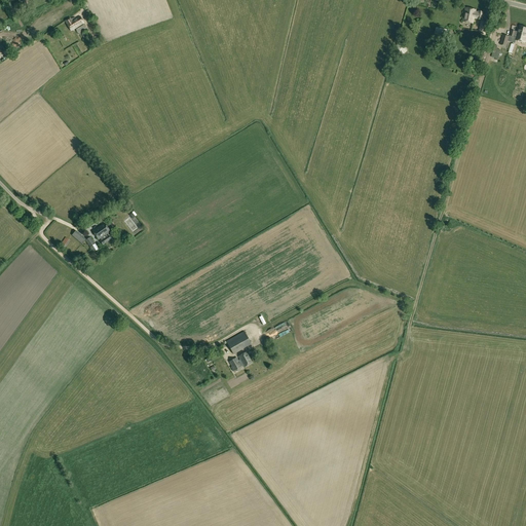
[(465,8),(462,22),(473,24),(474,19),(482,20),(483,12),(479,11),(479,13),(476,12),(476,10),(465,8)]
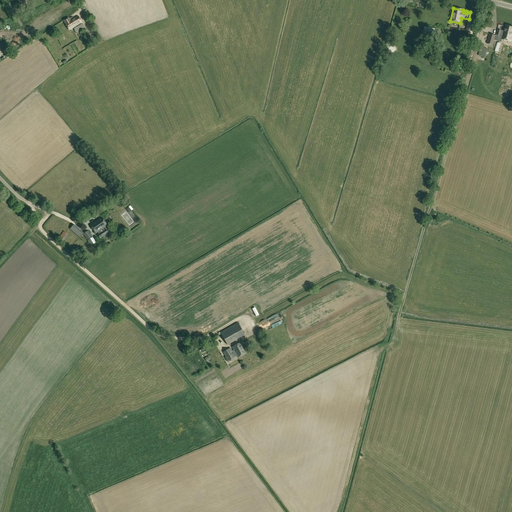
[(68,18),(63,21),(69,30),(75,26),(81,23),(78,16),(70,21),(68,18)]
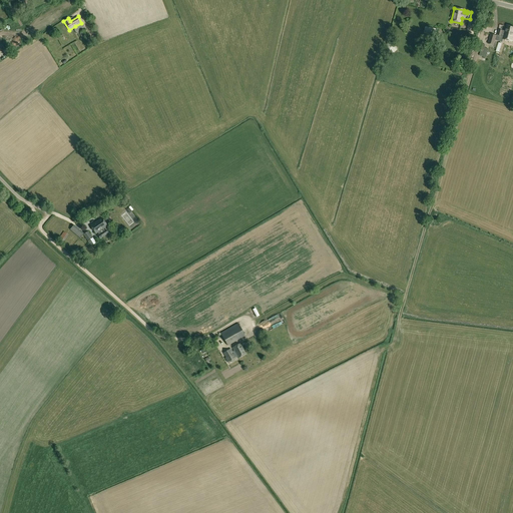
[(476,21),(469,20),(467,32),(473,35),(476,21)]
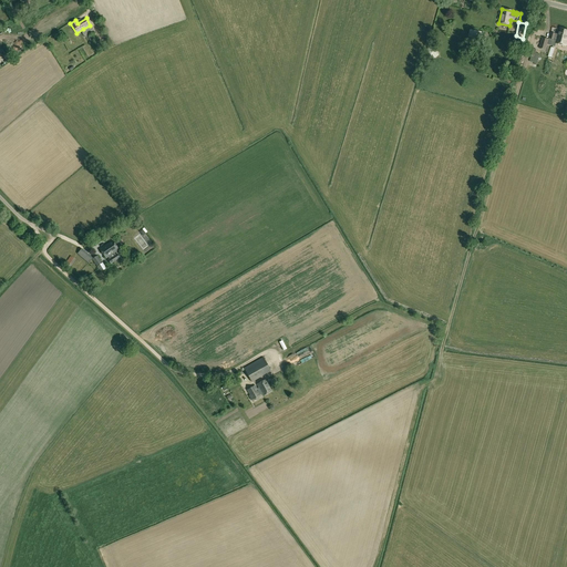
[(82,32),(84,37),(94,31),(91,27),(82,32)]
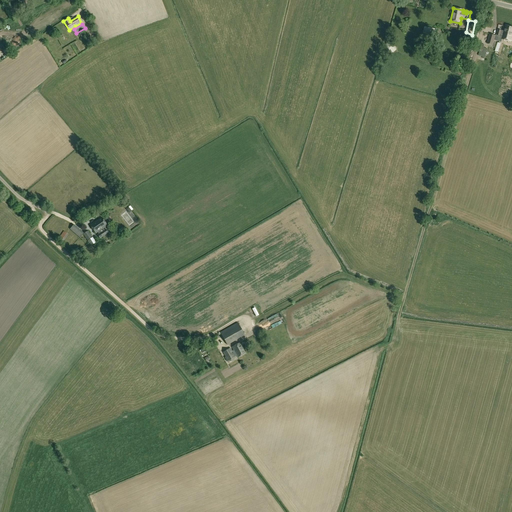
[(496,36),(494,40),(501,42),(502,39),(511,41),(511,38),(511,27),(505,26),(504,29),(503,31),(501,31),(498,30),(496,35),(496,36)]
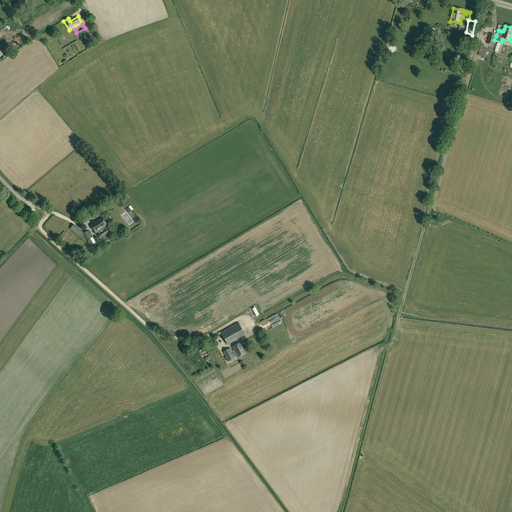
[(423,35),(435,37),(436,29),(425,27),(423,35)]
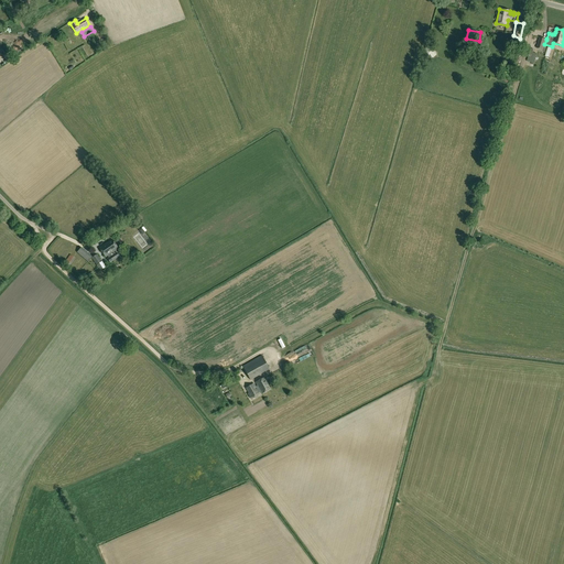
[(96,46),(94,42),(98,40),(95,33),(87,36),(93,49),(96,46)]
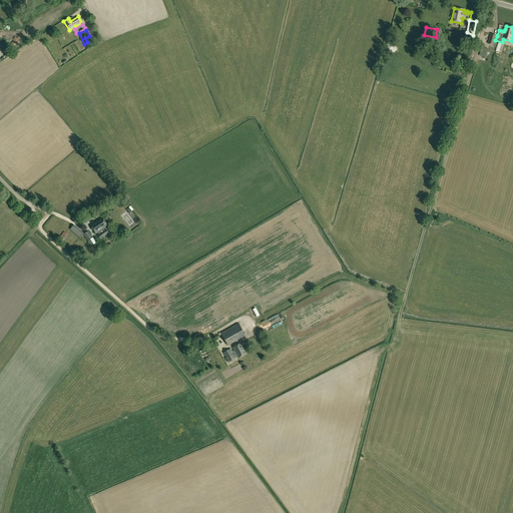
[(494,46),(497,36),(491,34),(488,44),(494,46)]
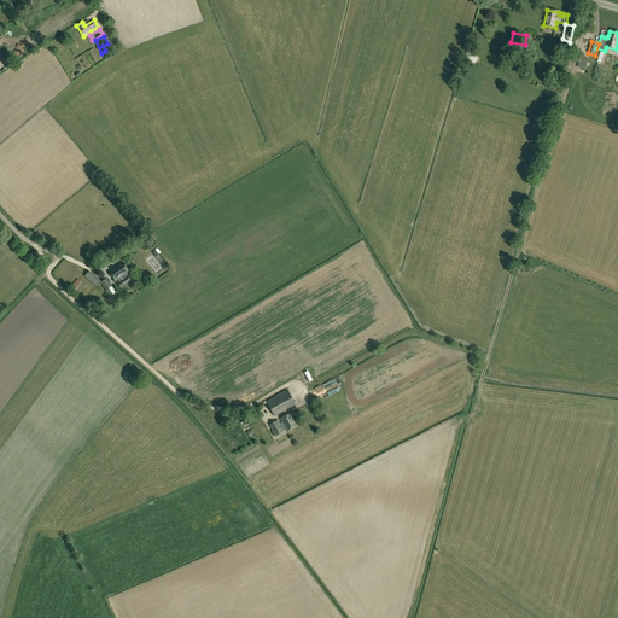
[(465,56),(466,62),(473,64),(478,60),(477,53),(470,51),(465,56)]
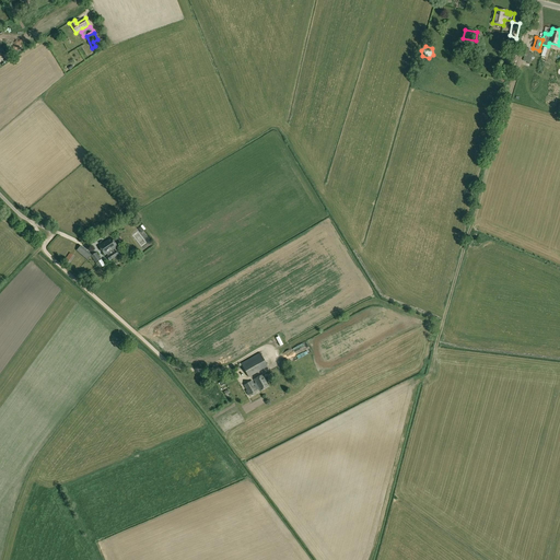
[(133,234),(140,246),(149,242),(140,225),(137,228),(139,231),(133,234)]
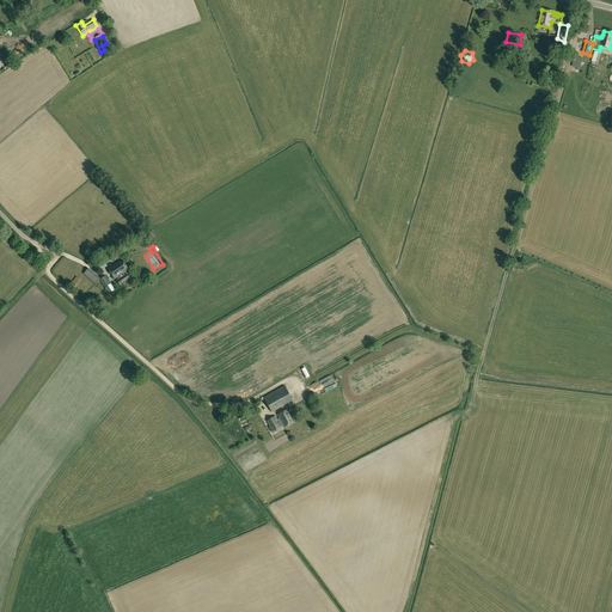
[(117,281),(120,285),(129,279),(127,275),(124,276),(122,274),(128,270),(122,261),(108,269),(114,280),(118,276),(120,279),(117,281)]
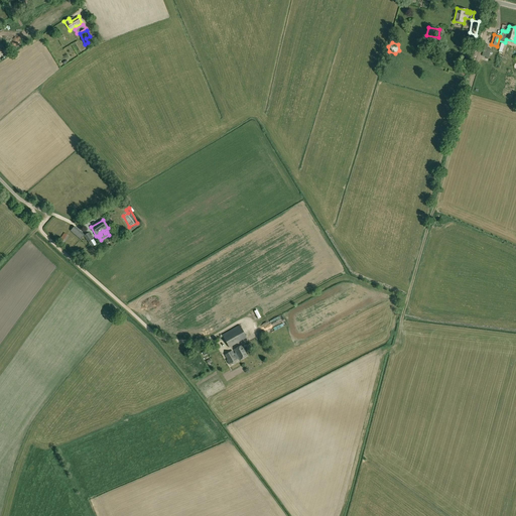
[(71,231),(81,240),(84,235),(75,227),(71,231)]
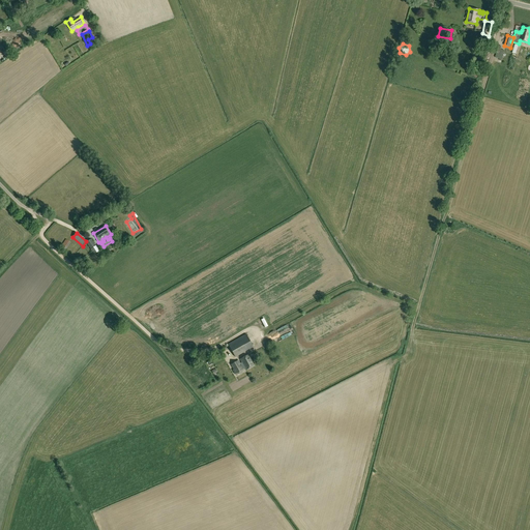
[(65,252),(70,243),(66,239),(60,247),(65,252)]
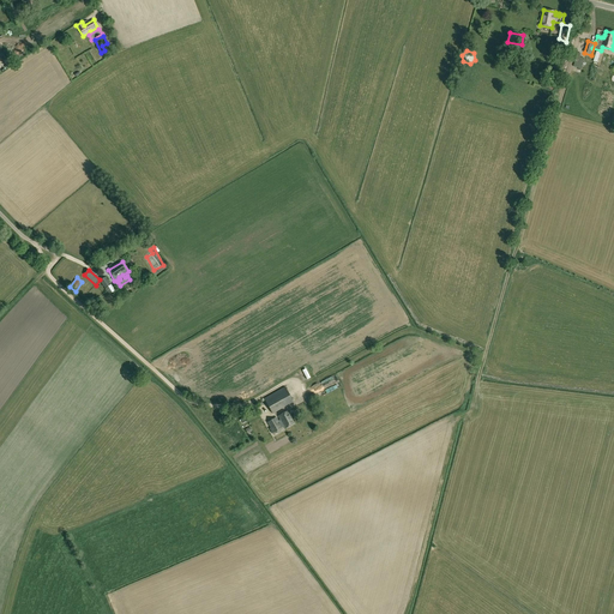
[(109,295),(115,292),(110,286),(106,277),(100,281),(109,295)]
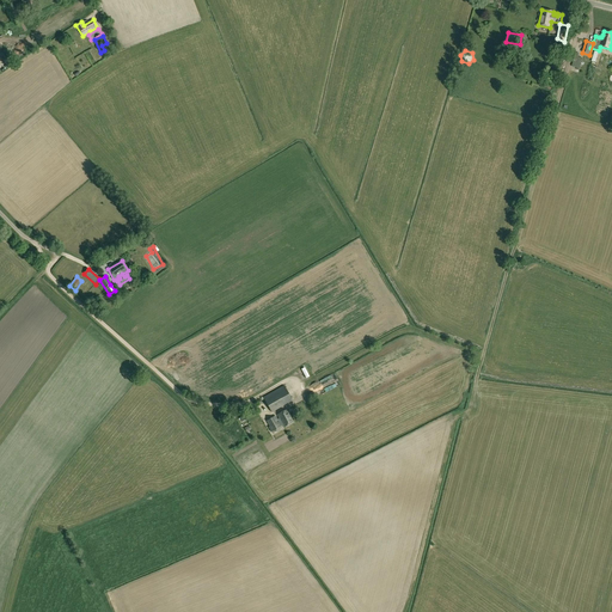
[(283,386),(263,398),(271,412),(293,402),(283,386)]
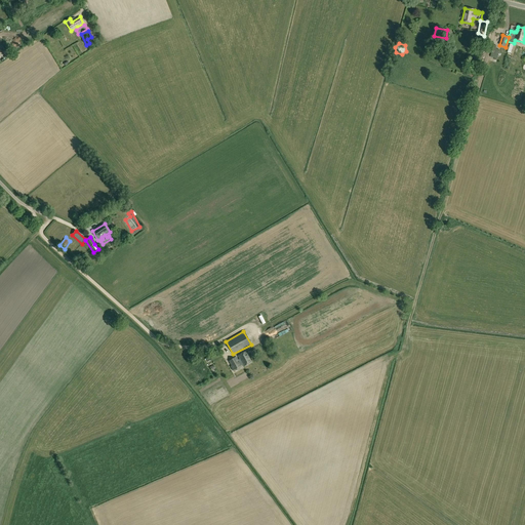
[(235,358),(229,361),(232,366),(231,367),(233,371),(240,367),(240,366),(243,365),(244,366),(251,362),(245,352),(238,356),(240,359),(240,360),(239,360),(238,360),(236,357),(235,358)]
